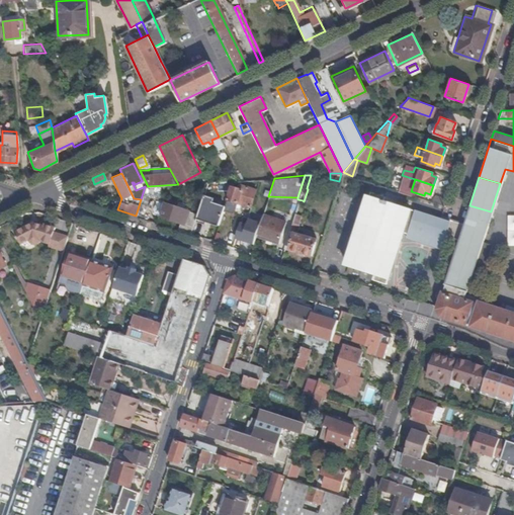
[(237,187),(231,185),(223,207),(223,209),(232,212),(236,201),(249,206),(255,189),(242,184),(242,186),(238,184),(237,187)]
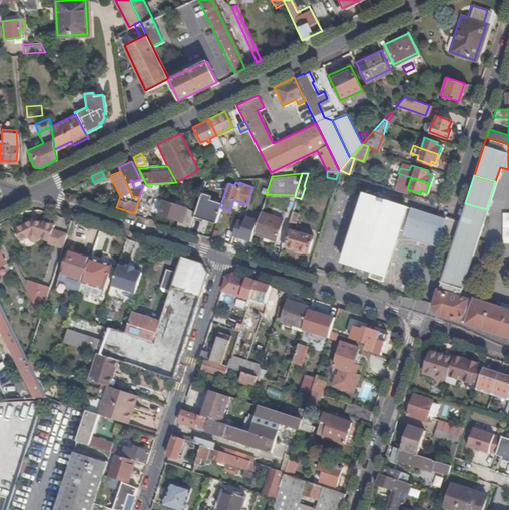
[(369,194),(357,189),(334,260),(368,271),(366,275),(367,275),(367,274),(376,277),(377,274),(382,276),(405,204),(378,197),(380,193),(379,192),(378,193),(370,190),(369,194)]
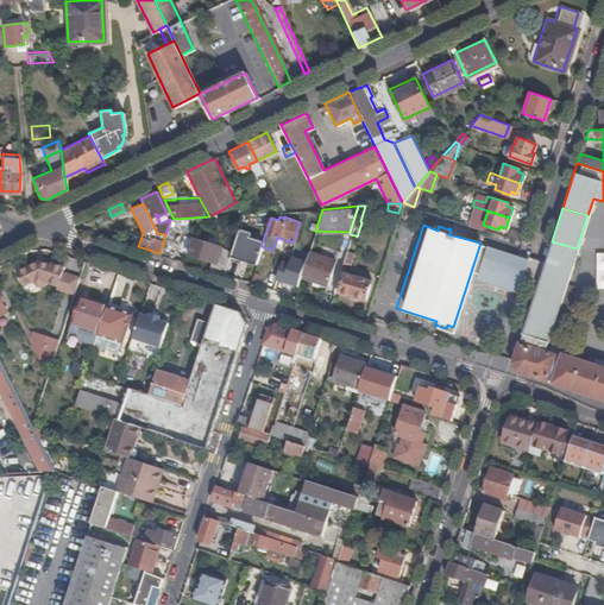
[(236,235),(237,231),(222,226),(220,233),(214,249),(228,254),(236,235)]
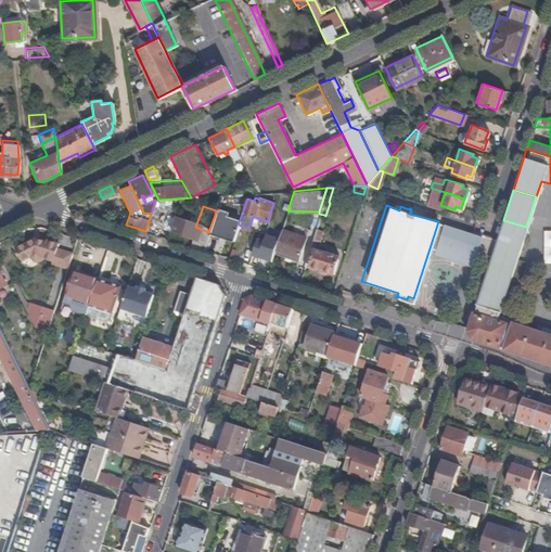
[(189,245),(203,249),(206,240),(207,235),(208,232),(195,227),(201,213),(195,210),(192,219),(192,222),(188,221),(176,217),(170,231),(192,238),(189,245)]
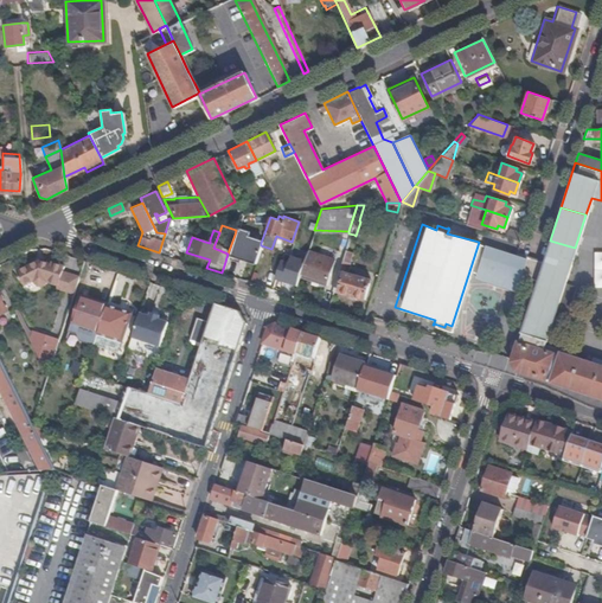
[(518,241),(520,232),(511,230),(510,232),(507,231),(505,236),(518,241)]
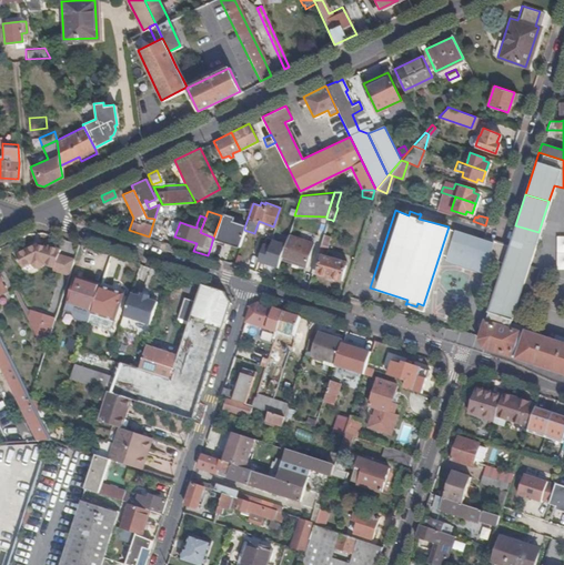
[(326,219),(311,271),(339,280),(345,261),(323,254),(326,242),(329,235),(331,236),(335,224),(331,223),(332,220),(326,219)]
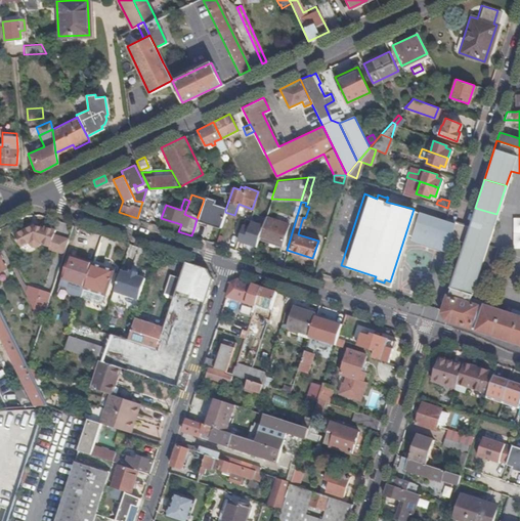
[(197,219),(196,222),(206,226),(207,222),(220,226),(225,212),(225,210),(203,203),(197,219)]
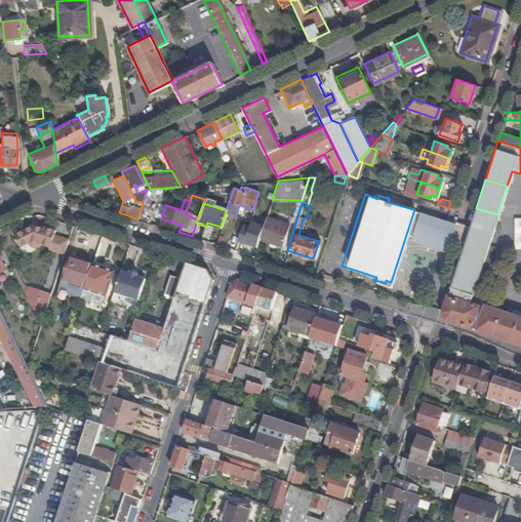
[(520,317),(484,306),(483,308),(468,303),(479,270),(488,273),(496,248),(487,244),(497,214),(476,208),(441,313),(445,320),(471,328),(470,328),(476,330),(476,329),(520,344),(520,317)]
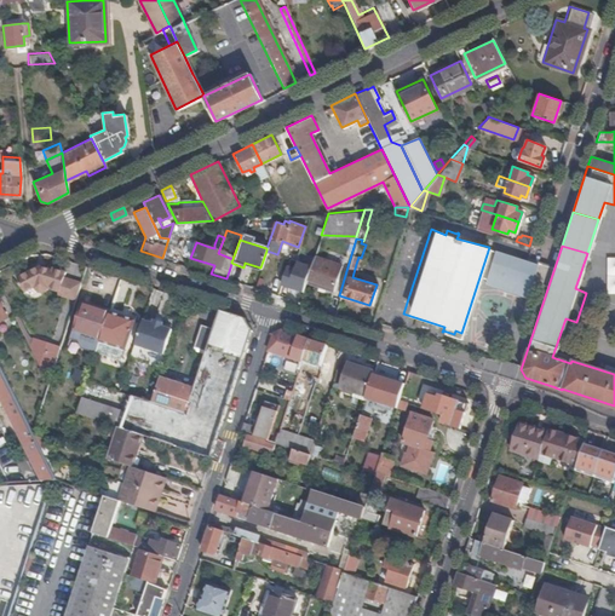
[(614,254),(603,254),(604,292),(614,291),(614,254)]
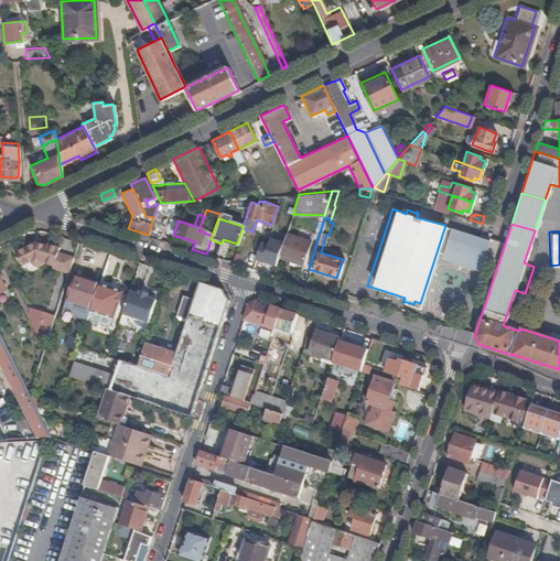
[(282,241),(278,256),(302,265),(310,241),(286,233),(282,241)]
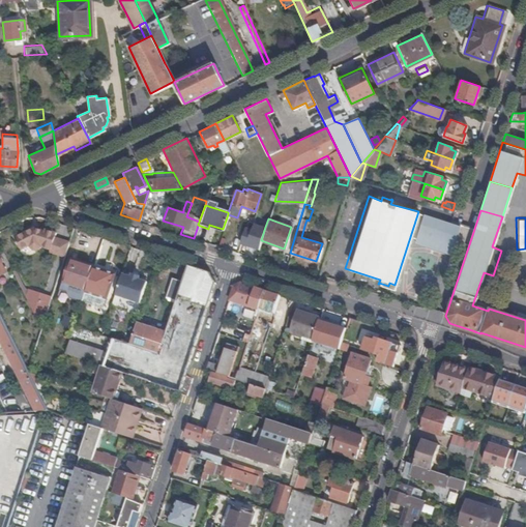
[(261,240),(265,227),(246,221),(239,242),(258,249),(261,240)]
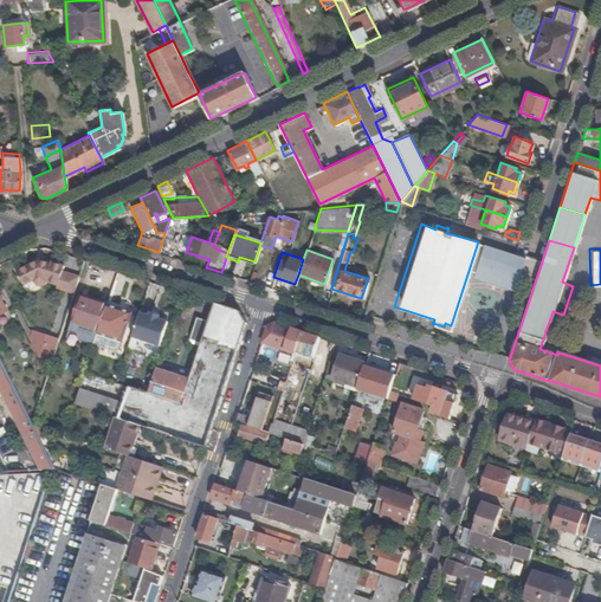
[(34,261),(34,259),(15,269),(23,283),(32,278),(32,280),(36,284),(40,283),(45,279),(55,283),(53,285),(64,289),(68,277),(70,272),(59,269),(60,264),(50,260),(49,261),(39,259),(39,263),(34,261)]
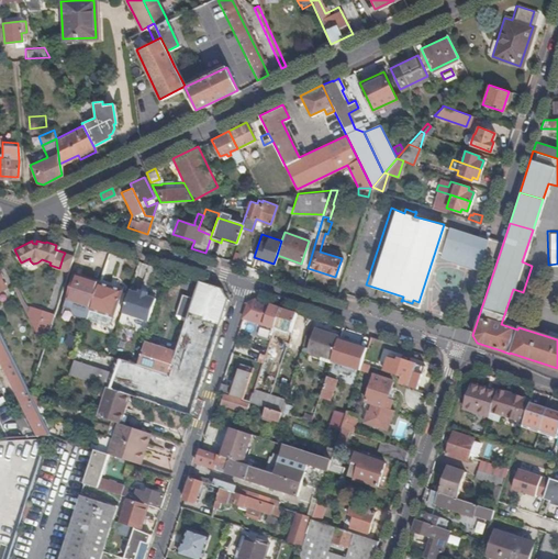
[(69,259),(63,257),(59,268),(49,265),(48,269),(64,275),(69,259)]
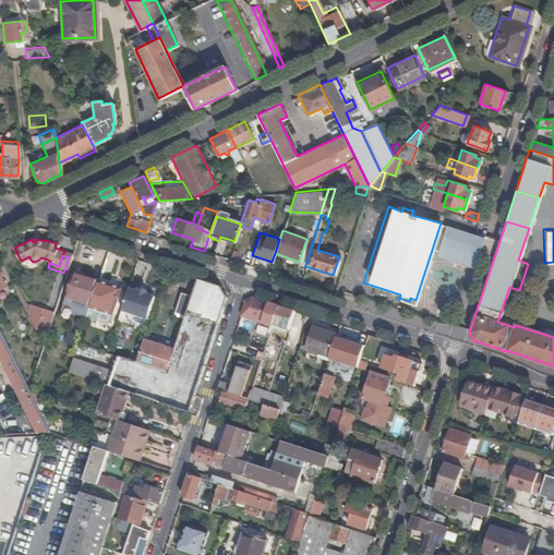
[(87,306),(96,279),(71,272),(63,294),(81,301),(75,316),(83,320),(87,306)]
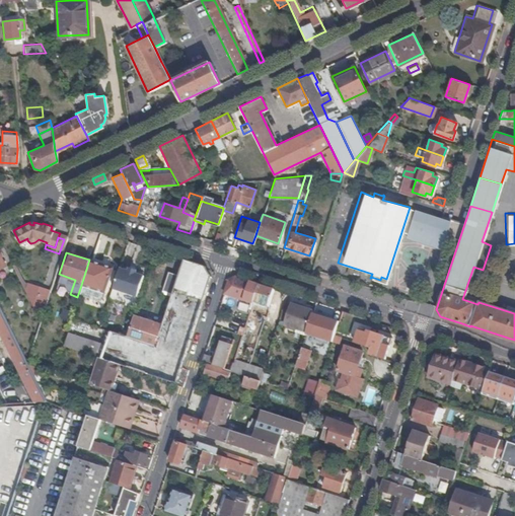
[(66,332),(62,345),(97,357),(117,363),(173,382),(210,272),(207,267),(181,258),(176,274),(171,292),(160,324),(153,346),(150,359),(66,332)]
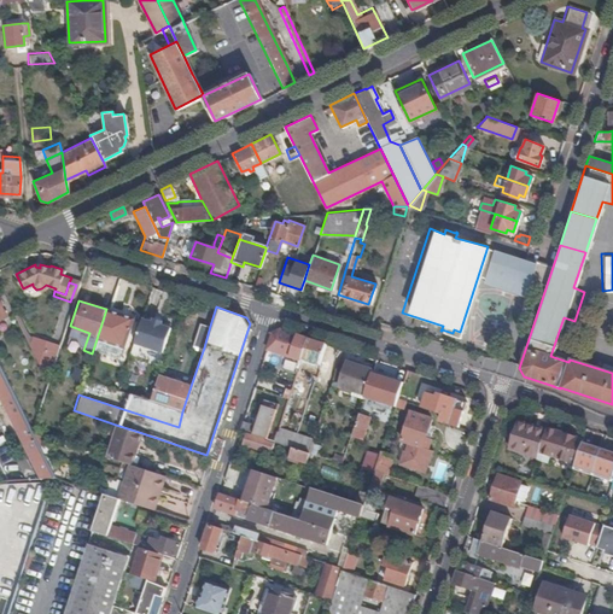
[(132,317),(106,309),(97,339),(121,346),(132,317)]
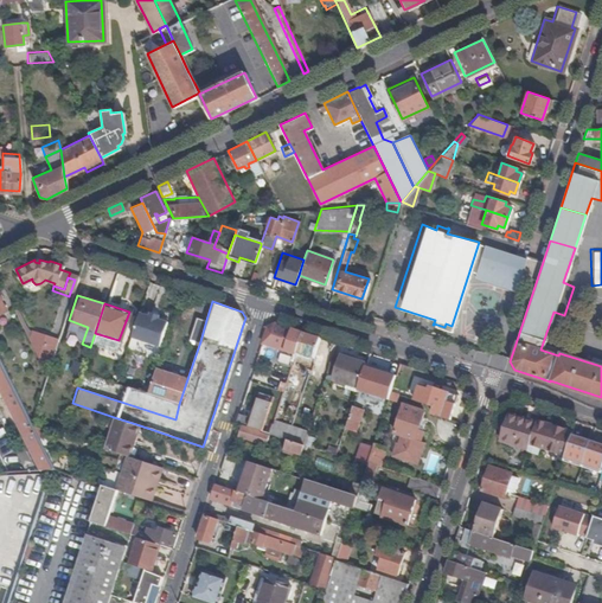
[(166,320),(138,310),(129,334),(158,344),(166,320)]
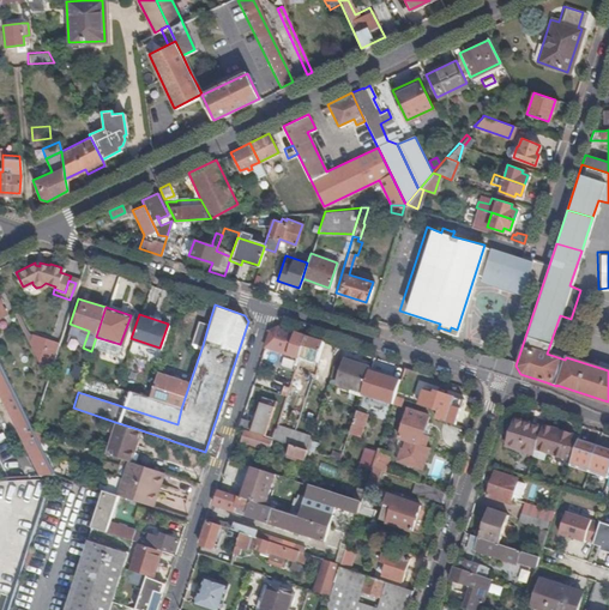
[(203,345),(209,324),(197,319),(191,342),(203,345)]
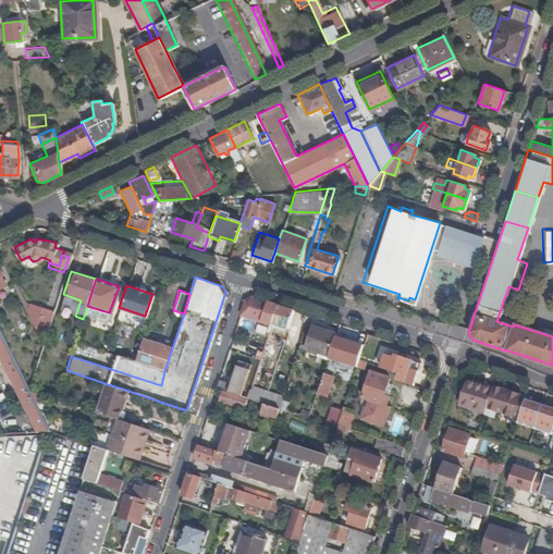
[(270,322),(275,304),(250,295),(243,297),(237,314),(269,324),(270,322)]
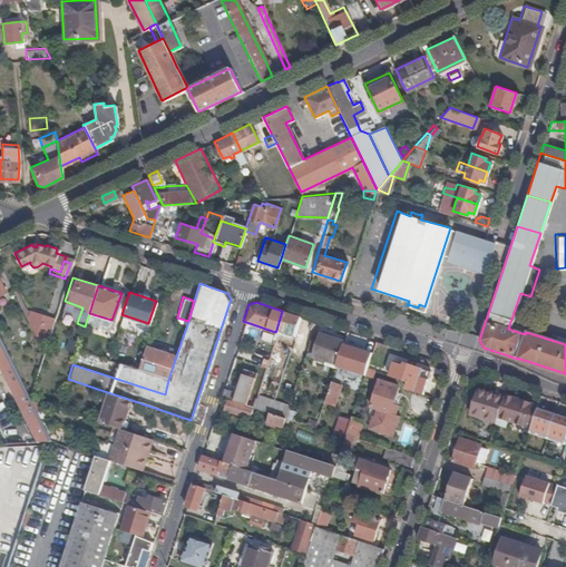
[(36,336),(42,315),(28,311),(25,319),(33,336),(36,336)]
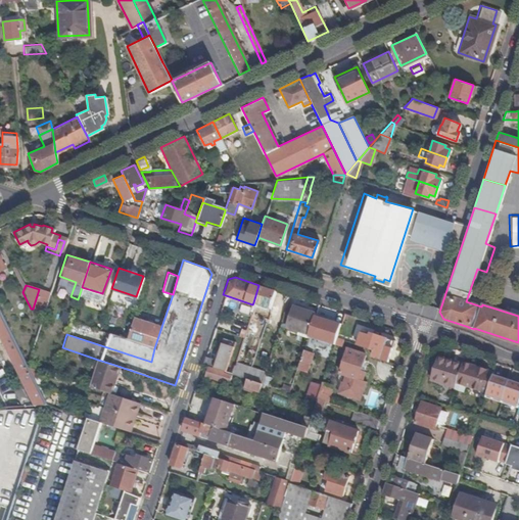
[(273,290),(258,285),(253,302),(268,308),(273,290)]
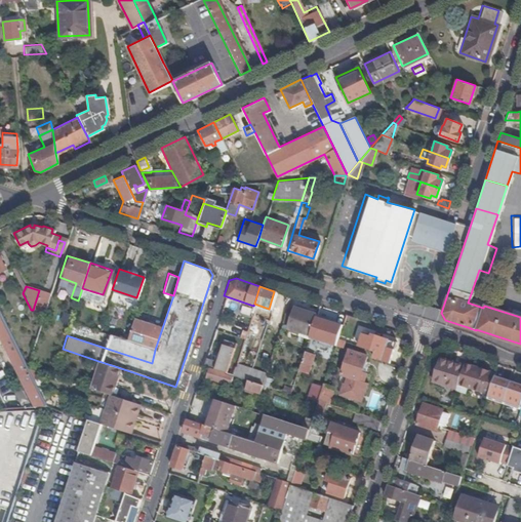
[(41,313),(48,293),(39,290),(33,310),(41,313)]
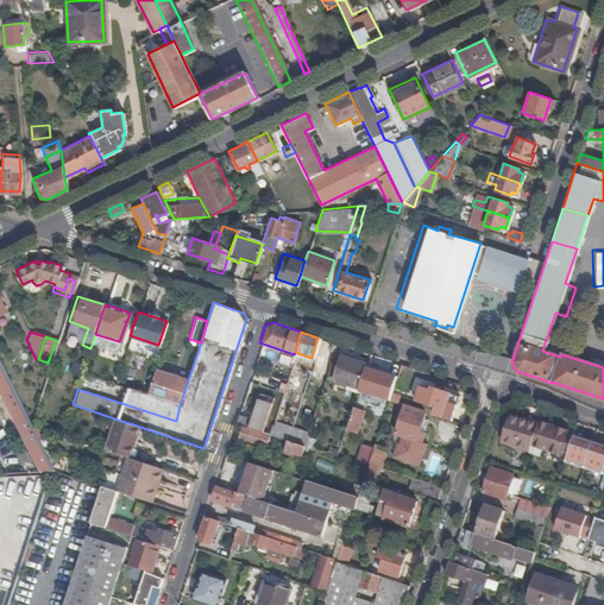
[(312,358),(295,352),(294,354),(293,357),(309,363),(312,358)]
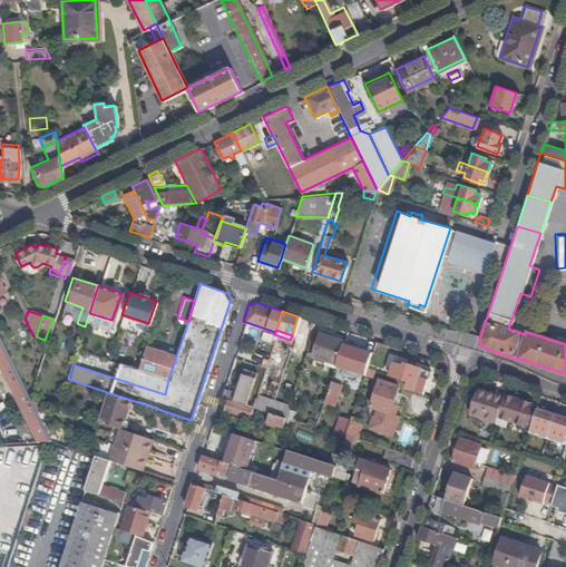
[(316,333),(310,331),(305,348),(311,350),(311,352),(322,355),(321,359),(334,363),(341,341),(341,340),(318,332),(316,333)]
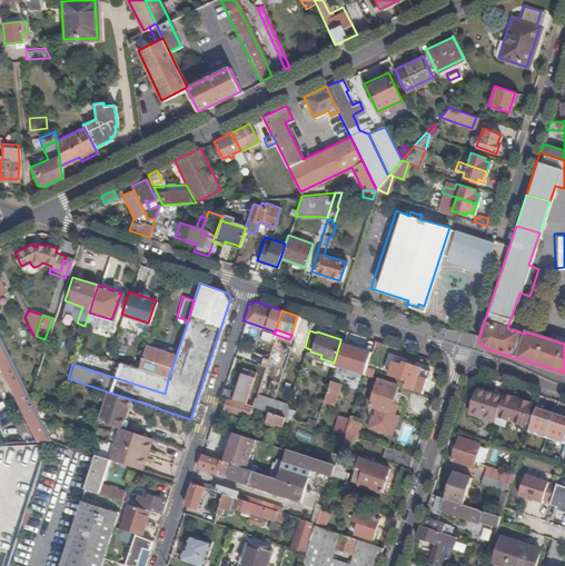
[(365,348),(340,340),(334,363),(333,364),(340,366),(340,369),(345,370),(345,368),(357,371),(365,348)]
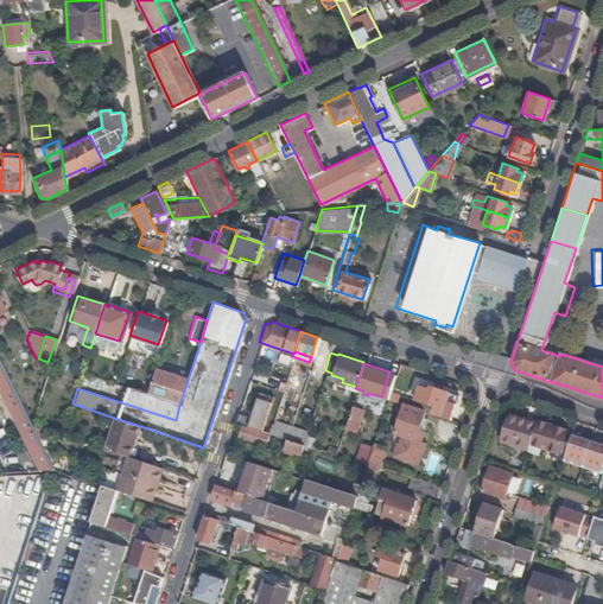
[(0,392),(38,469),(50,469),(29,424),(27,423),(0,366),(0,392)]
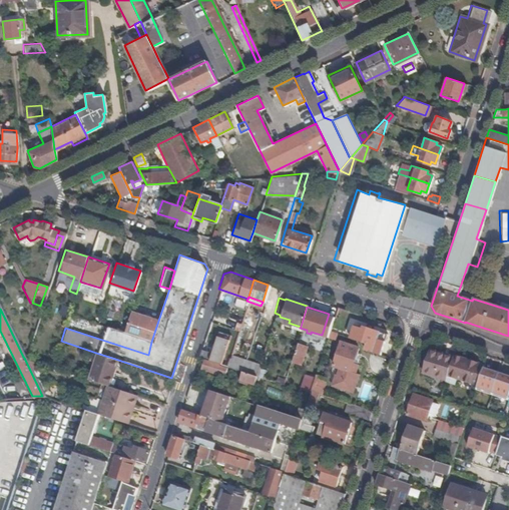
[(131,311),(123,332),(134,335),(137,326),(144,328),(141,338),(151,342),(158,321),(131,311)]
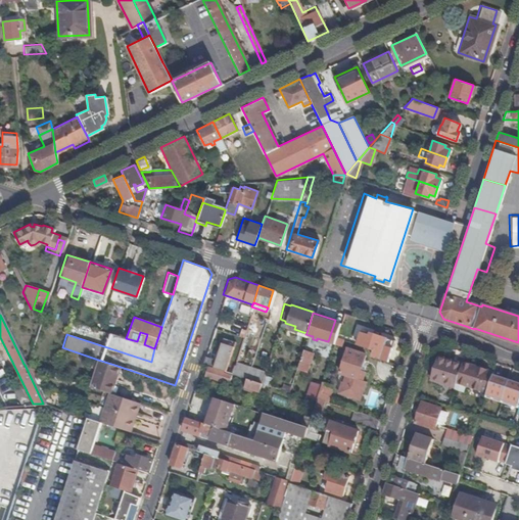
[(390,348),(393,339),(360,328),(355,343),(371,349),(369,356),(378,359),(382,345),(390,348)]
